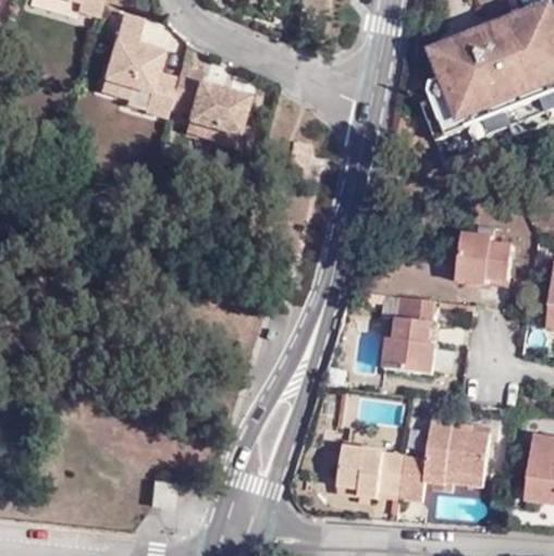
[(97,17),(101,0),(69,0),(78,3),(75,11),(97,17)]
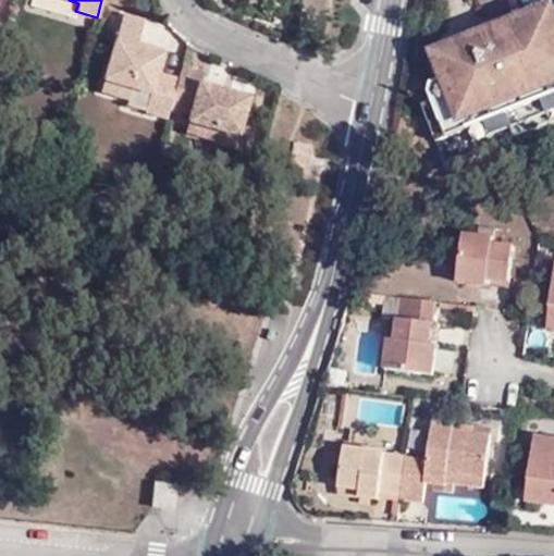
[(145,115),(162,124),(168,106),(175,77),(161,74),(163,58),(134,49),(137,39),(144,17),(125,11),(106,84),(132,91),(148,96),(145,115)]
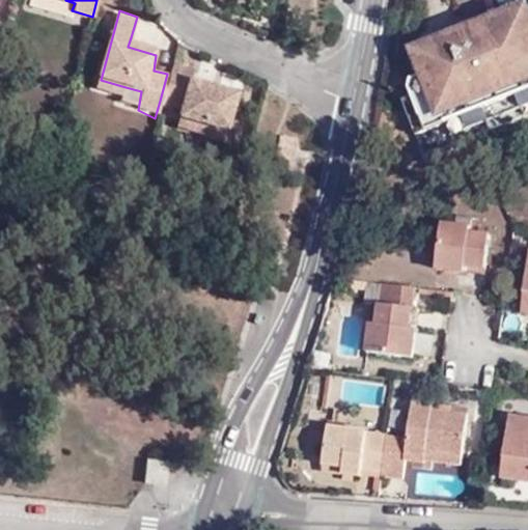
[(128,47),(156,55),(158,47),(131,37),(128,47)]
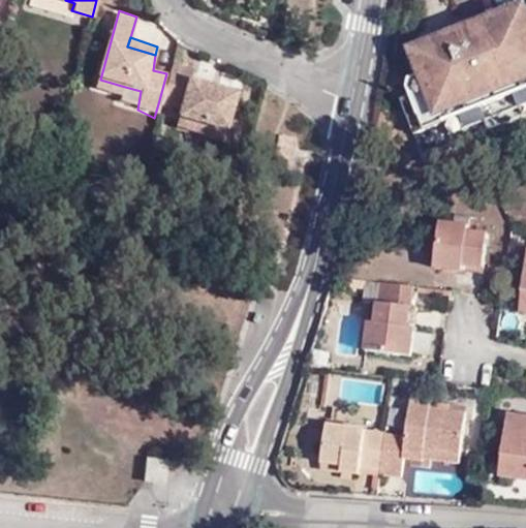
[(192,74),(168,66),(166,73),(159,100),(183,107),(181,116),(226,127),(235,94),(190,81),(192,74)]
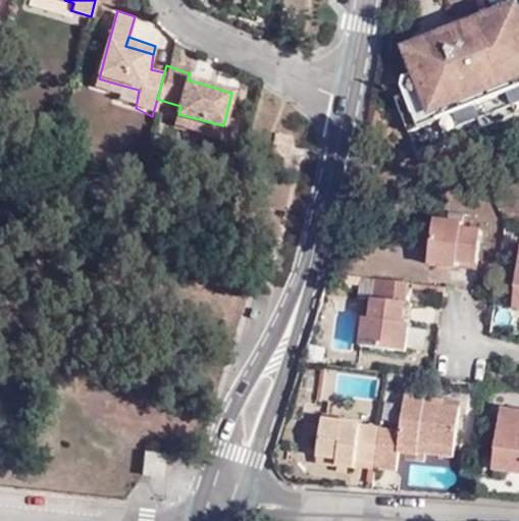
[(120,98),(123,86),(99,79),(95,91),(120,98)]
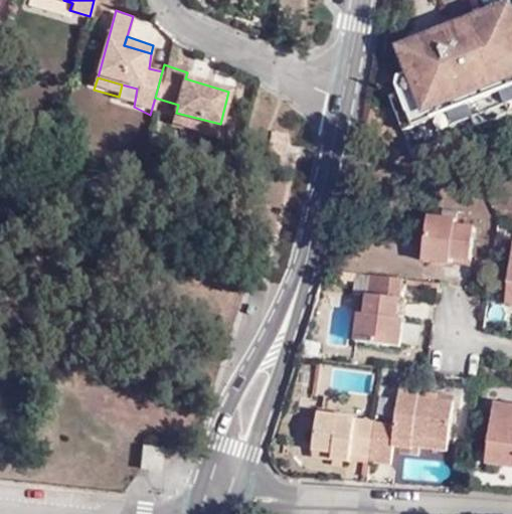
[(218,135),(220,124),(176,113),(173,123),(218,135)]
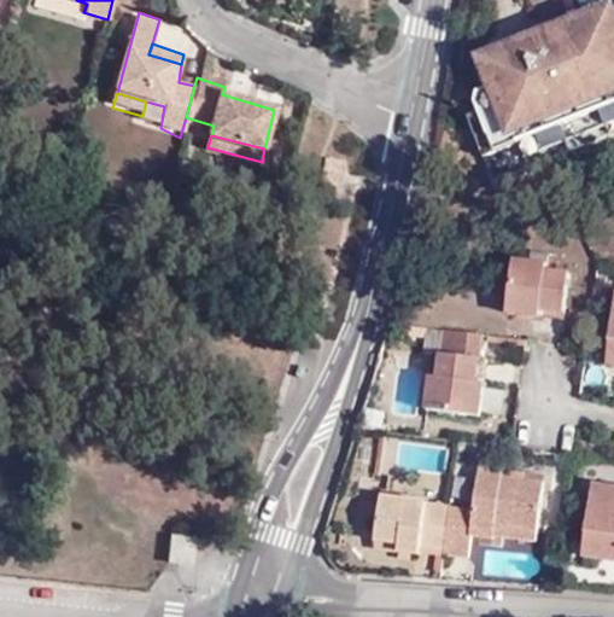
[(545,260),(508,256),(502,308),(561,315),(567,269),(545,267),(545,260)]
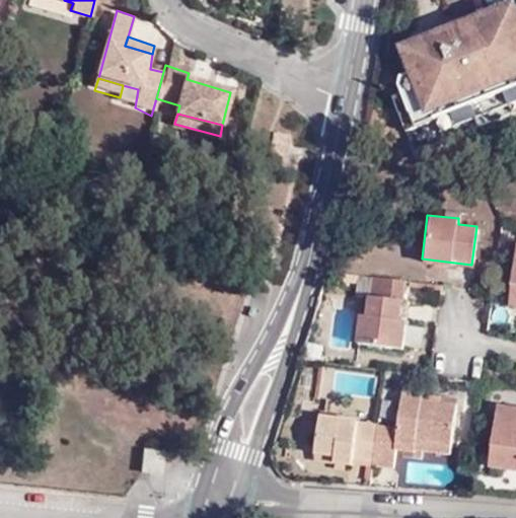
[(402,280),(369,276),(365,313),(360,312),(357,342),(400,347),(401,343),(401,342),(403,318),(398,318),(402,280)]
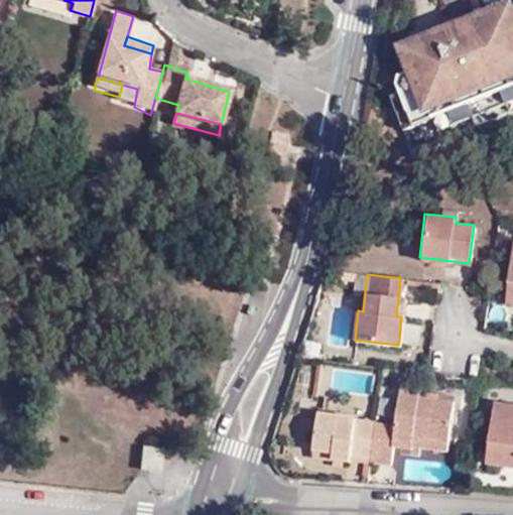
[(418,323),(401,322),(399,340),(416,342),(418,323)]
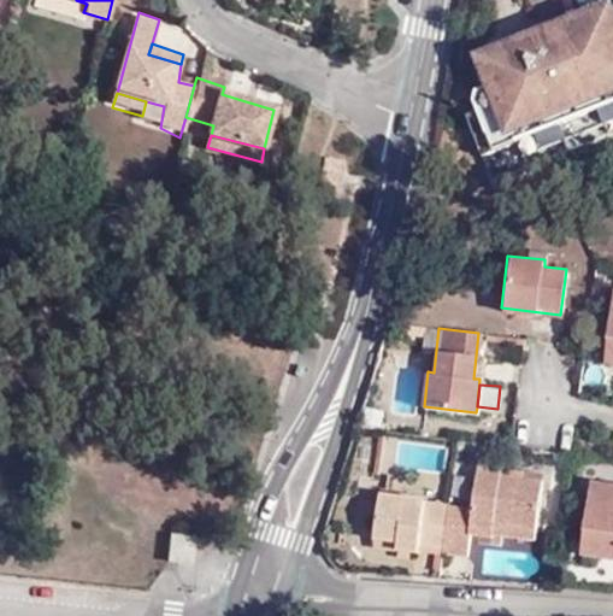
[(437,546),(436,553),(469,557),(471,534),(536,544),(543,481),(523,477),(520,468),(477,465),(472,504),(443,502),(441,515),(437,546)]
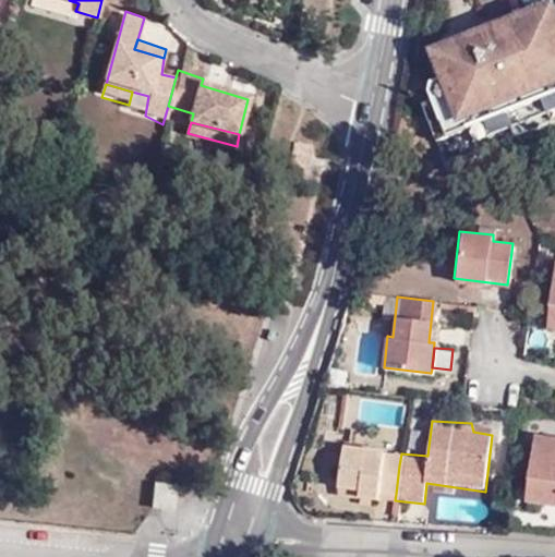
[(554,436),(534,434),(530,492),(535,493),(533,503),(554,507),(554,436)]
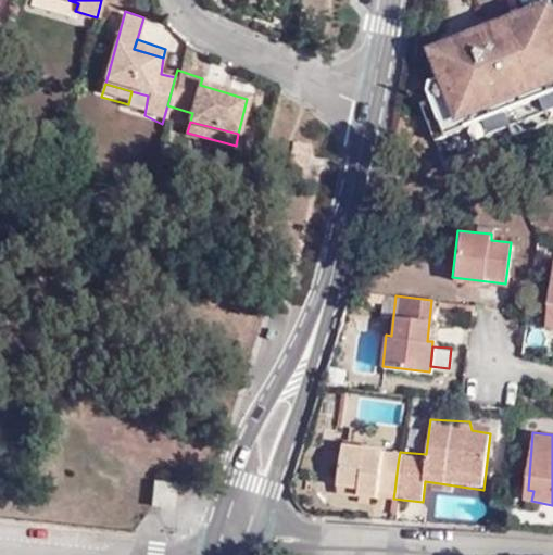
[(340,443),(334,483),(356,487),(355,493),(357,493),(367,495),(375,496),(376,489),(394,492),(398,464),(400,452),(340,443)]
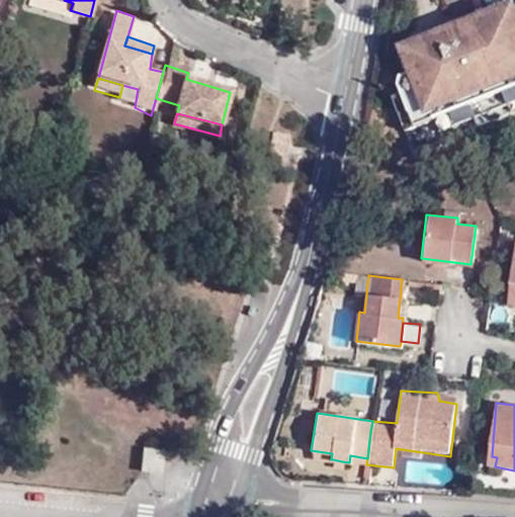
[(163,451),(146,450),(145,469),(161,471),(163,451)]
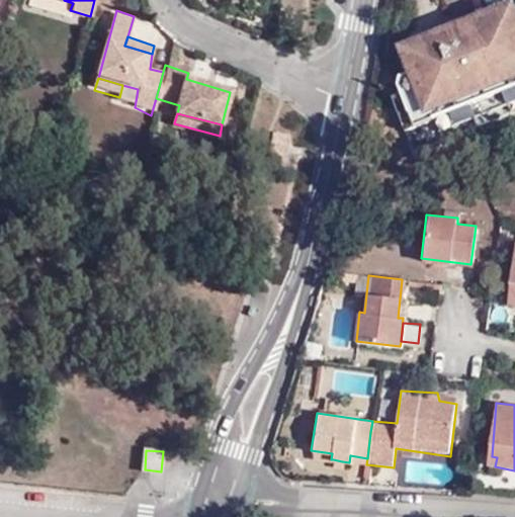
[(332,453),(311,450),(311,456),(331,459),(332,453)]
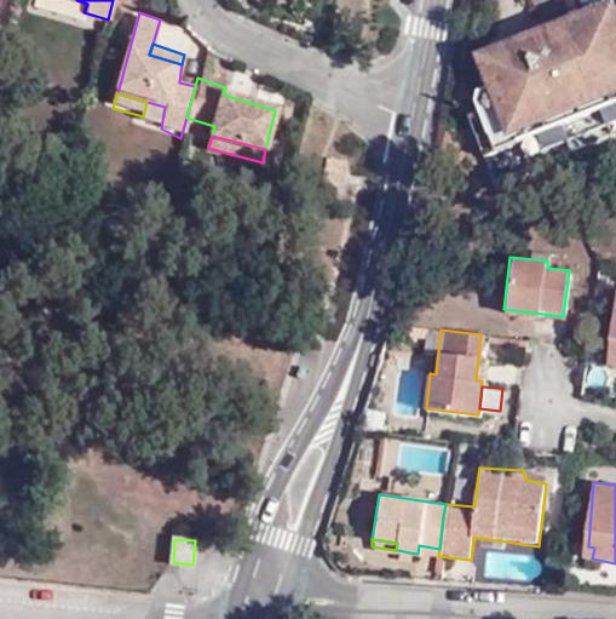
[(419,545),(418,554),(438,556),(439,549),(419,545)]
